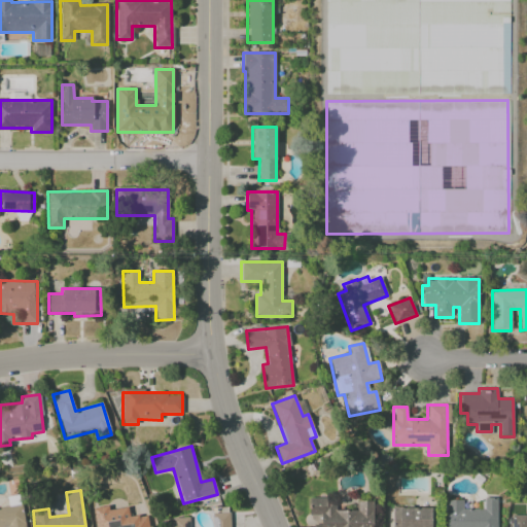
[(0,526),(25,526),(22,494),(7,496),(8,506),(0,507),(0,526)]
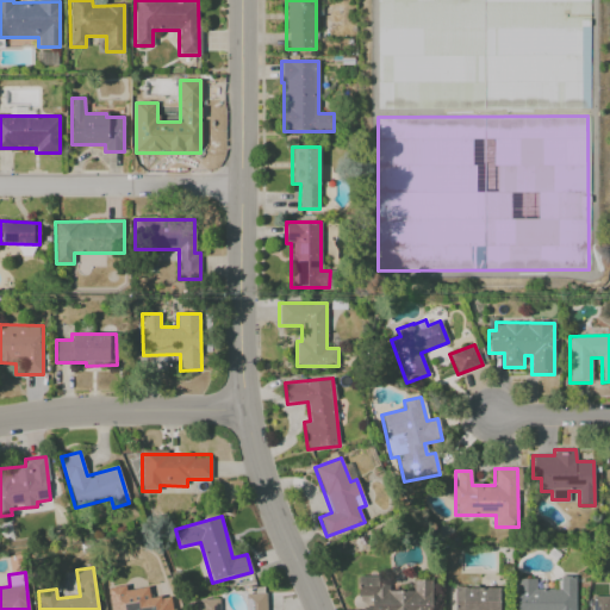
[(431,609),(433,580),(414,579),(414,591),(388,591),(388,577),(358,577),(358,597),(371,597),(371,607),(363,607),(362,609),(431,609)]
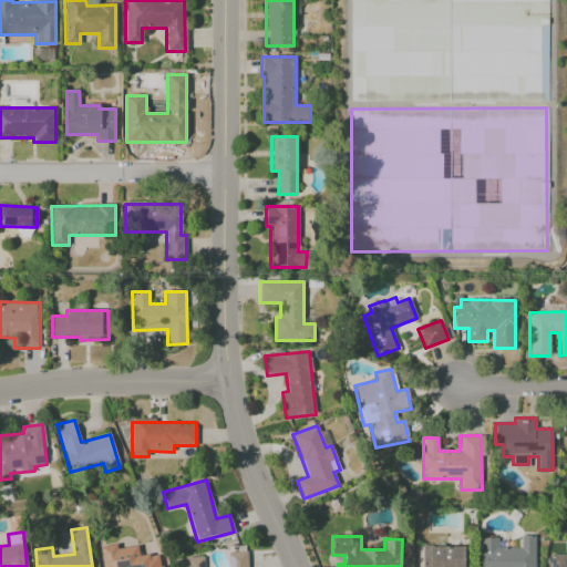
[(534,566),(535,536),(521,536),(521,548),(497,547),(497,537),(481,537),(480,566),(534,566)]
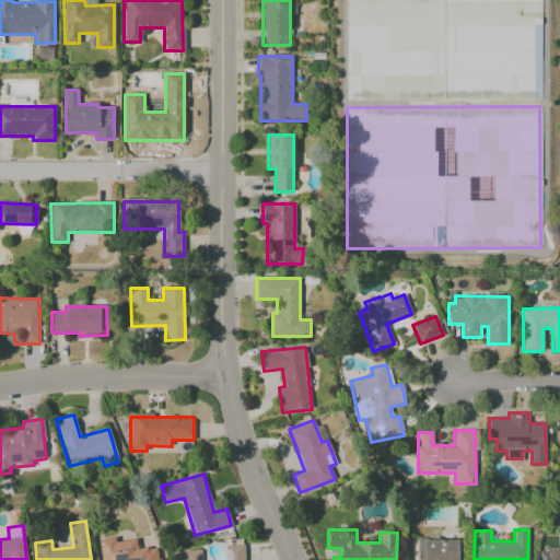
[(100,539),(101,559),(162,559),(161,547),(137,550),(136,539),(115,541),(114,538),(100,539)]
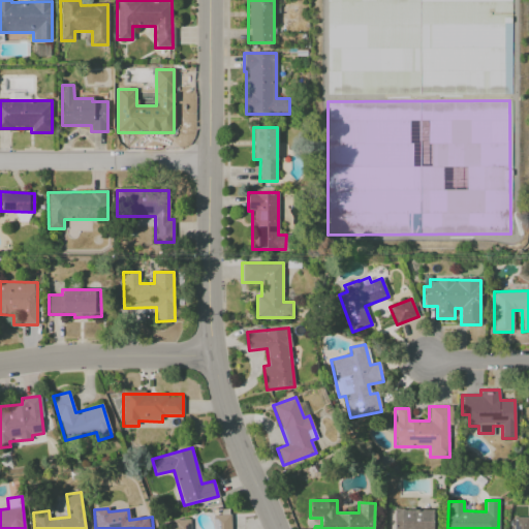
[(394,528),(433,528),(434,509),(394,510),(394,528)]
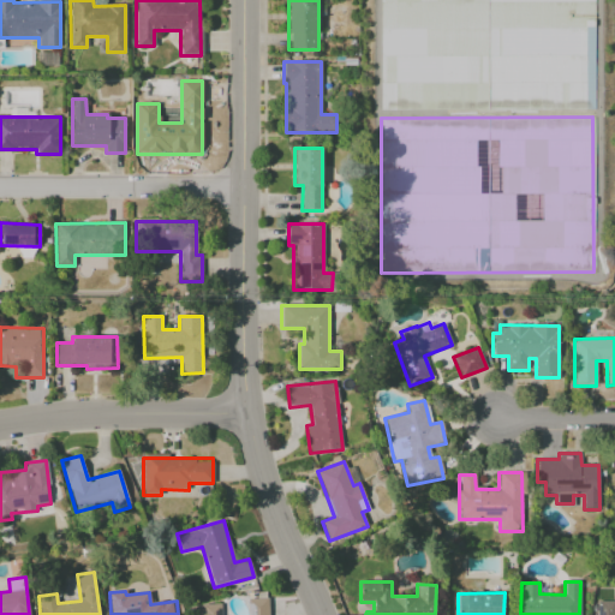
[(267,614),(267,597),(248,598),(248,614),(220,614),(220,604),(196,605),(196,614),(267,614)]
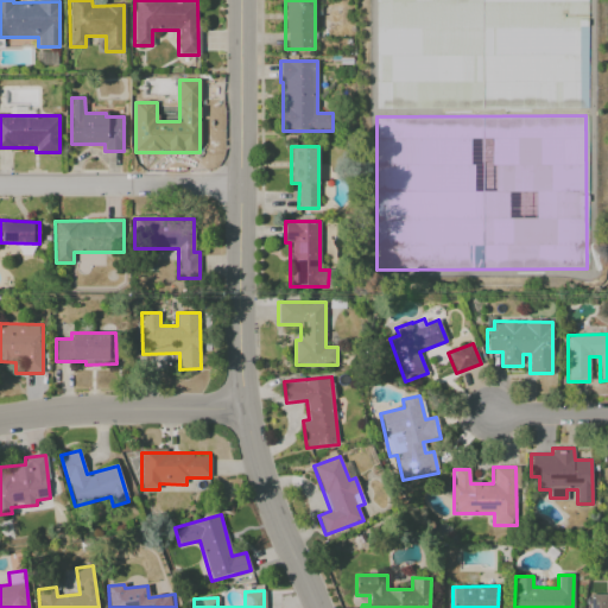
[(607,607),(607,594),(590,594),(589,607),(607,607)]
